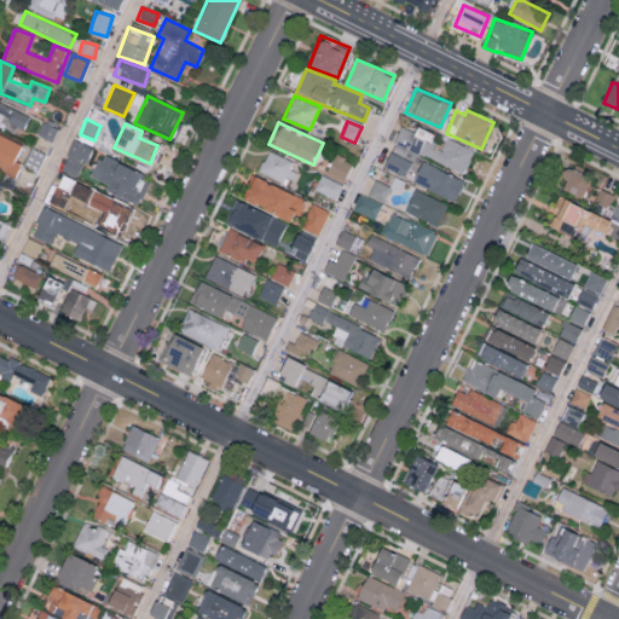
[(474,150),(446,138),(443,146),(431,142),(435,134),(417,126),(415,132),(401,126),(394,142),(463,174),(474,150)]
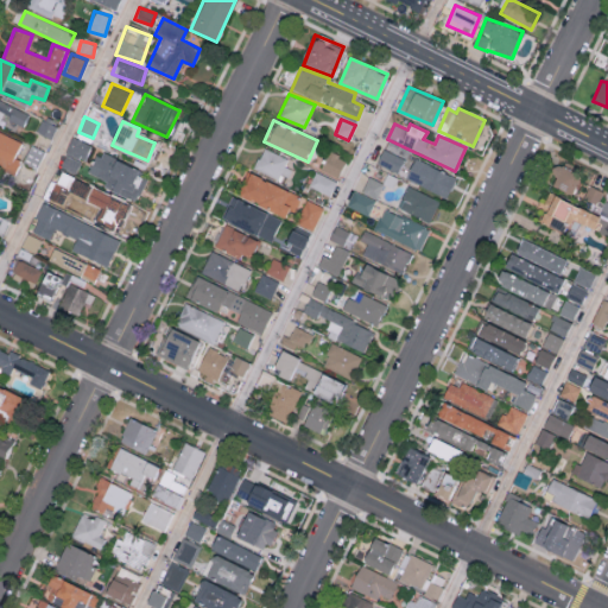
[(21,141),(0,132),(0,163),(17,171),(21,160),(14,157),(21,141)]
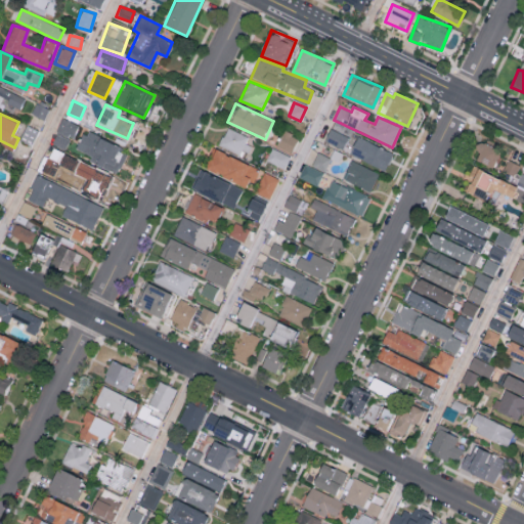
[(78,124),(62,117),(51,142),(67,149),(78,124)]
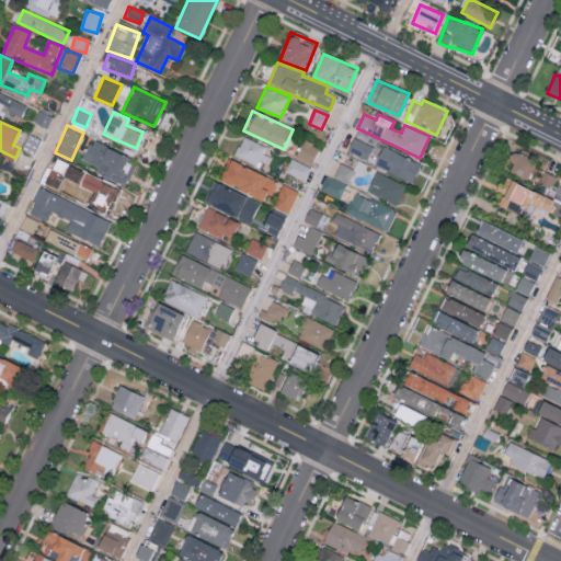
[(41,138),(29,133),(21,150),(34,156),(41,138)]
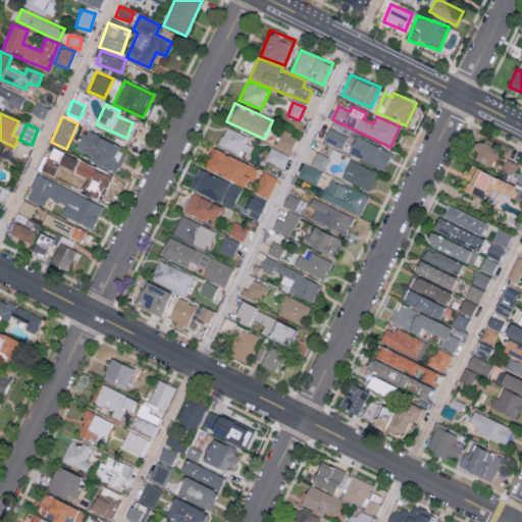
[(252,145),(245,142),(248,136),(225,126),(218,144),(248,156),(252,145)]
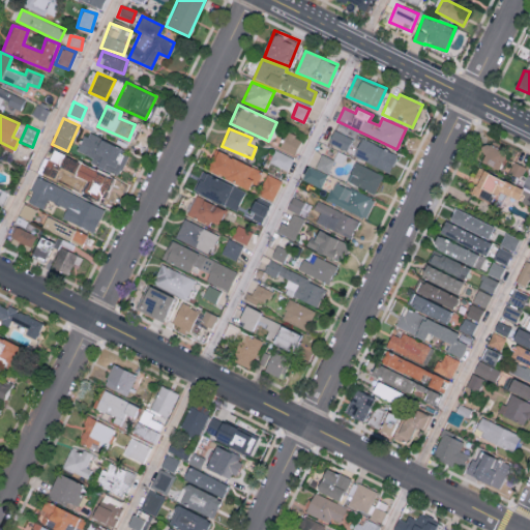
[(328,143),(347,151),(353,139),(334,129),(328,143)]
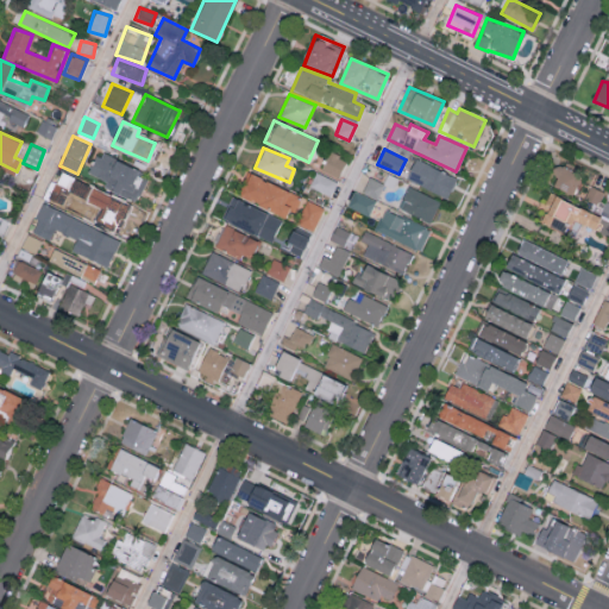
[(321,170),(338,177),(346,159),(330,152),(321,170)]
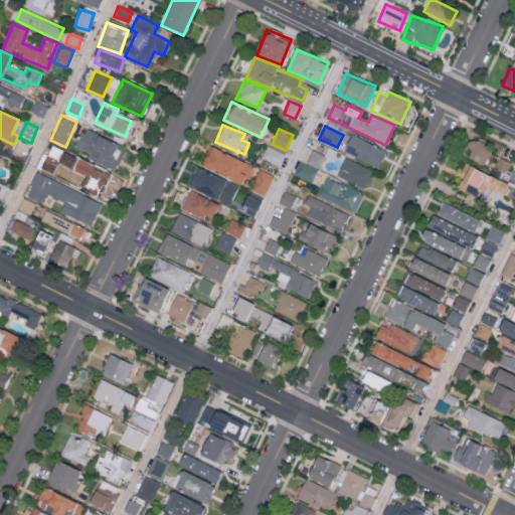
[(91,153),(88,159),(115,171),(125,148),(82,130),(75,147),(91,153)]
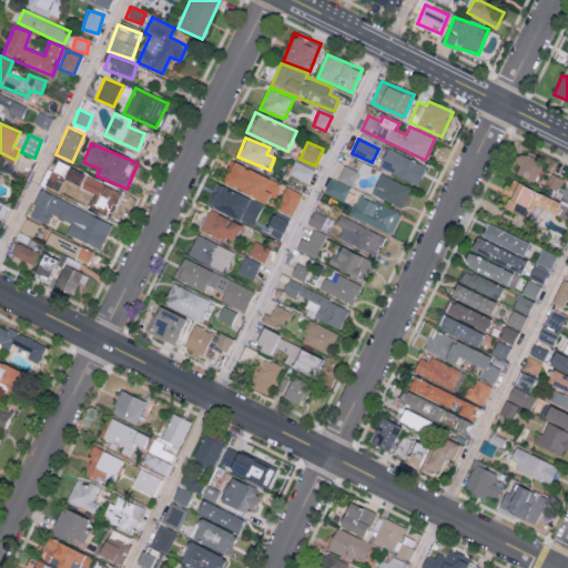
[(422,164),(387,148),(378,166),(414,183),(422,164)]
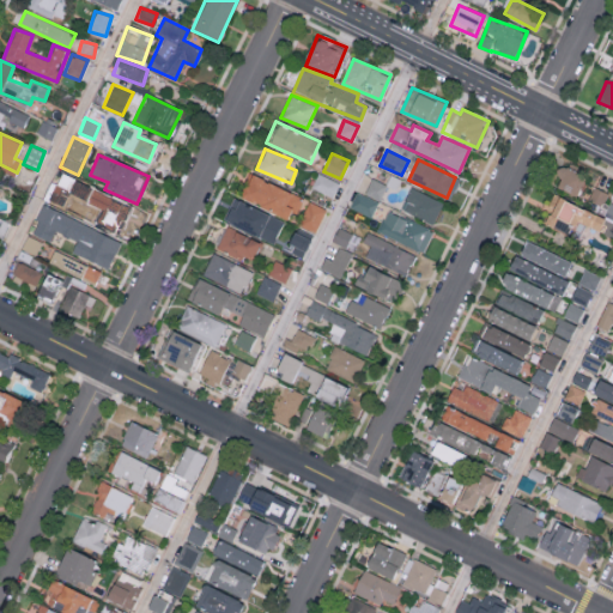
[(577,196),(584,175),(558,165),(554,176),(559,177),(556,188),(577,196)]
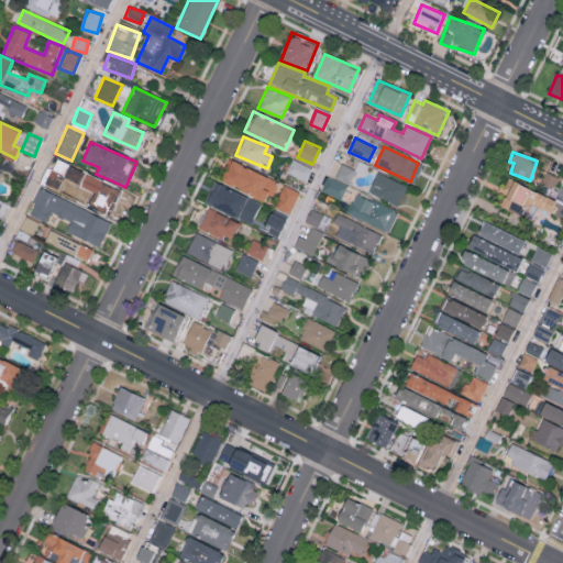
[(47,166),(41,179),(57,186),(67,163),(57,158),(53,168),(47,166)]
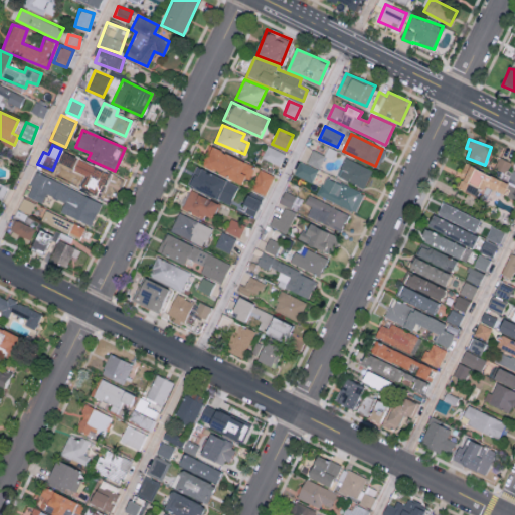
[(199,165),(241,184),(244,176),(248,178),(254,165),(208,145),(199,165)]
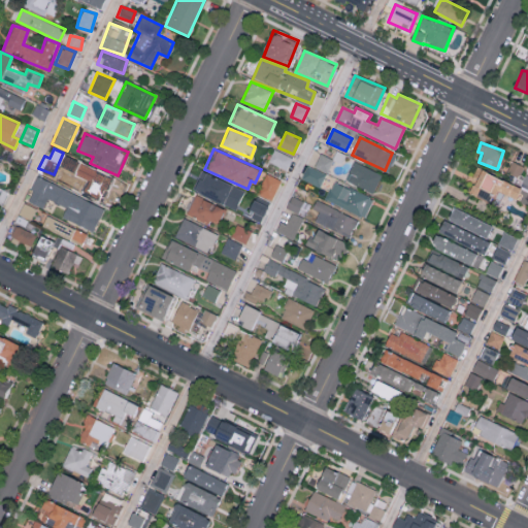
[(268,162),(286,170),(292,157),(274,149),(268,162)]
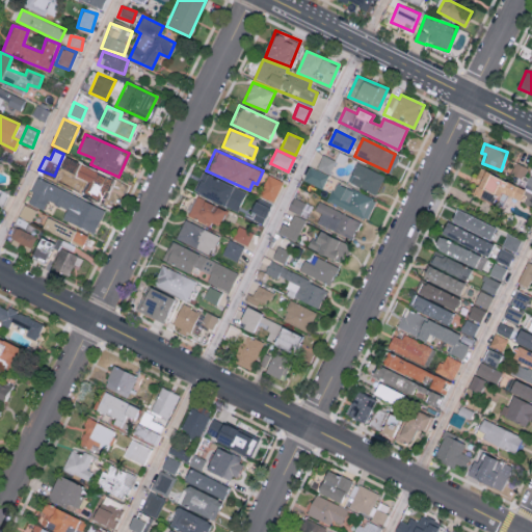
[(317,167),(329,173),(335,160),(321,155),(317,167)]
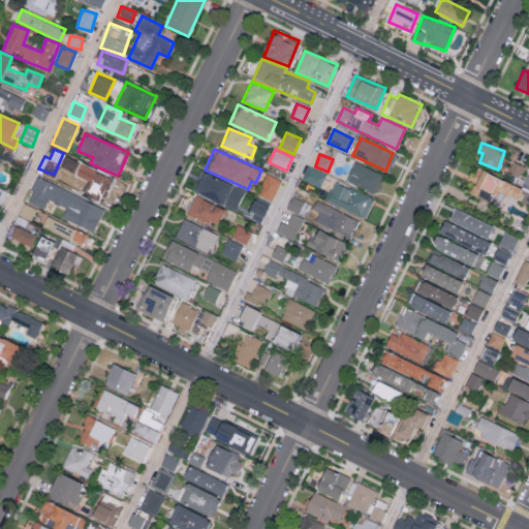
[(375,192),(381,173),(352,162),(346,182),(375,192)]
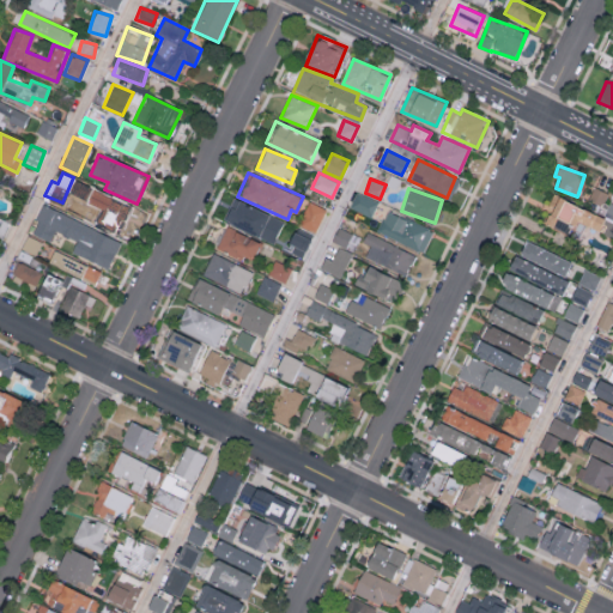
[(606,190),(593,188),(589,202),(602,205),(606,190)]
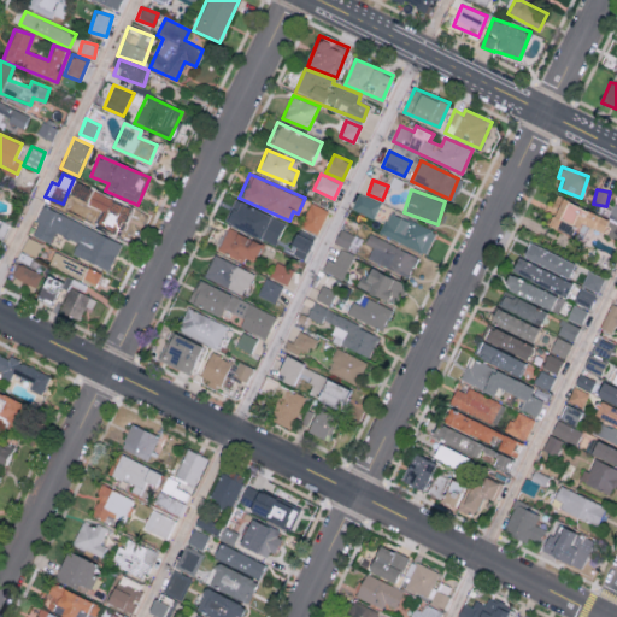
[(88,203),(101,207),(98,221),(121,229),(130,205),(93,192),(88,203)]
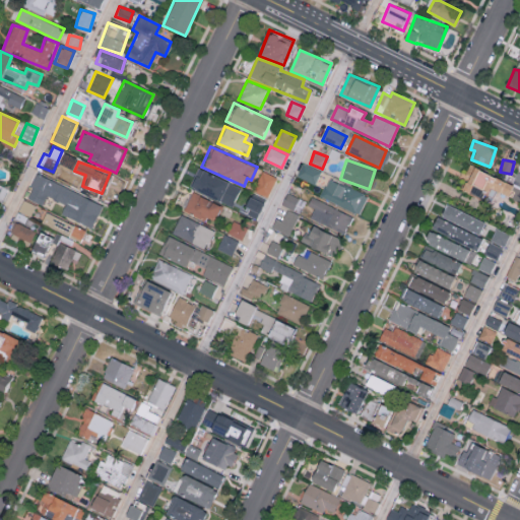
[(320,171),(302,163),(296,175),(314,184),(320,171)]
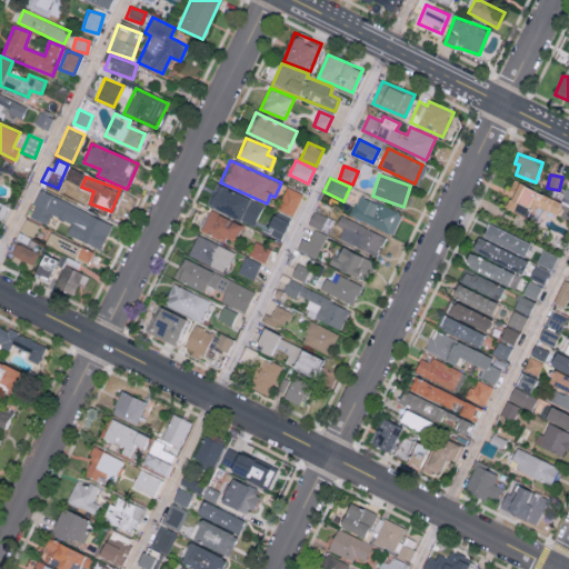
[(511,181),(507,193),(510,195),(505,209),(528,218),(533,206),(556,215),(561,201),(511,181)]
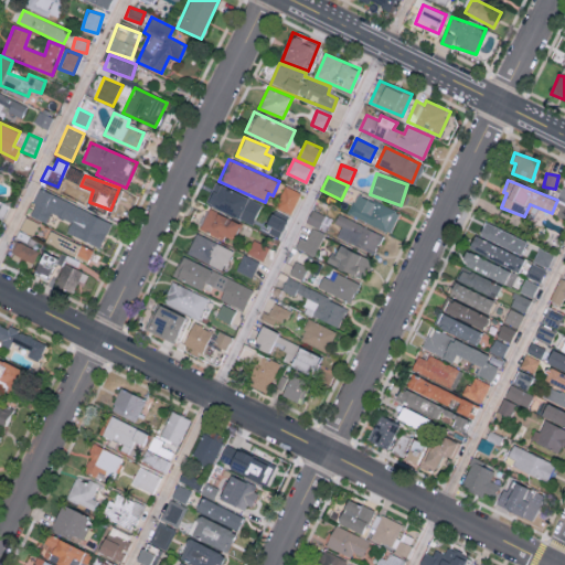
[(253,224),(262,203),(214,183),(205,205),(253,224)]
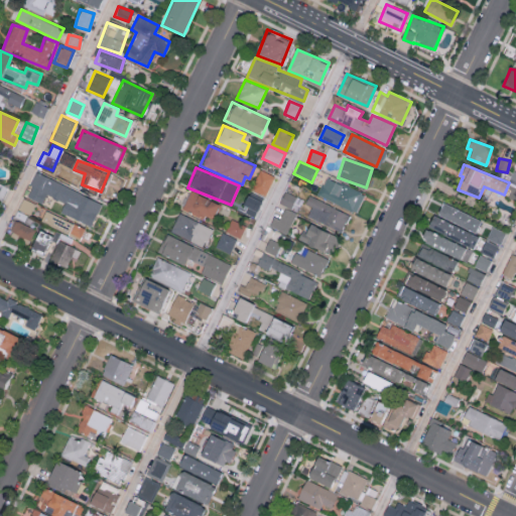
[(251,189),(266,196),(274,175),(260,169),(251,189)]
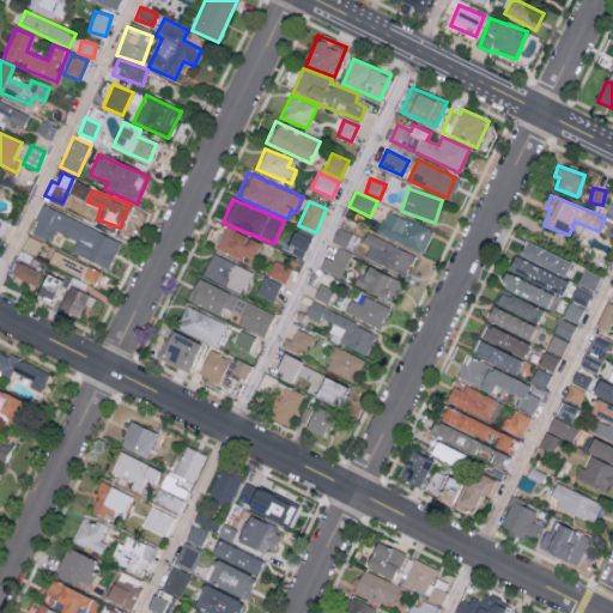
[(121,240),(43,206),(31,232),(50,242),(54,231),(77,241),(72,253),(108,268),(121,240)]
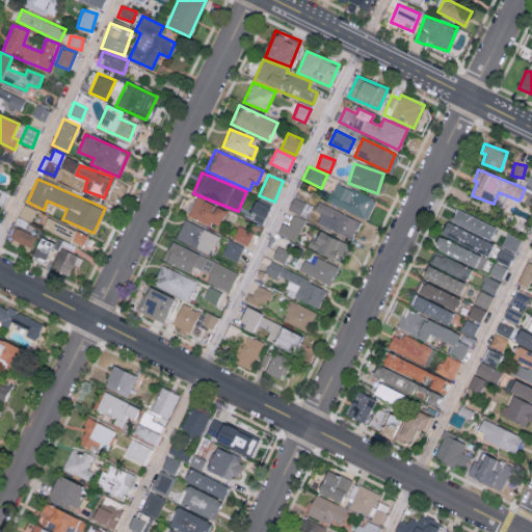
[(367,219),(375,200),(336,182),(327,202),(367,219)]
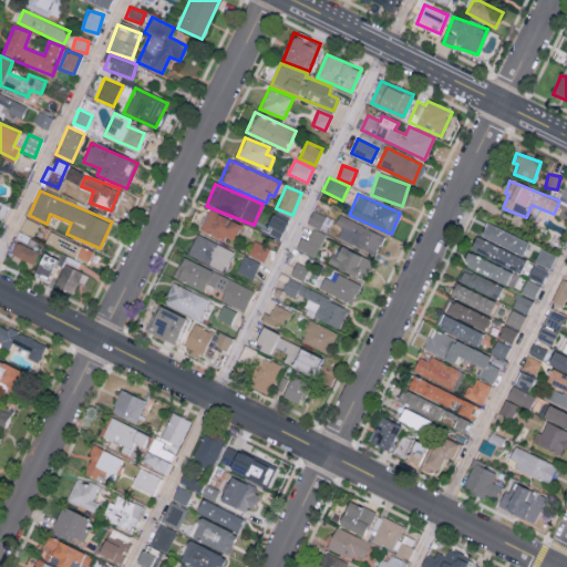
[(234,241),(240,222),(207,210),(200,230),(234,241)]
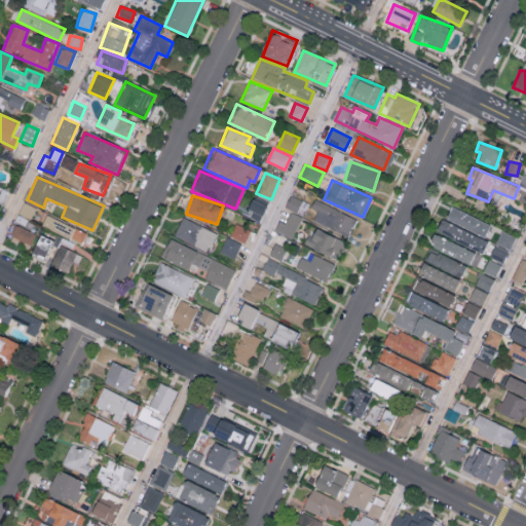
[(259,221),(266,205),(253,199),(246,216),(259,221)]
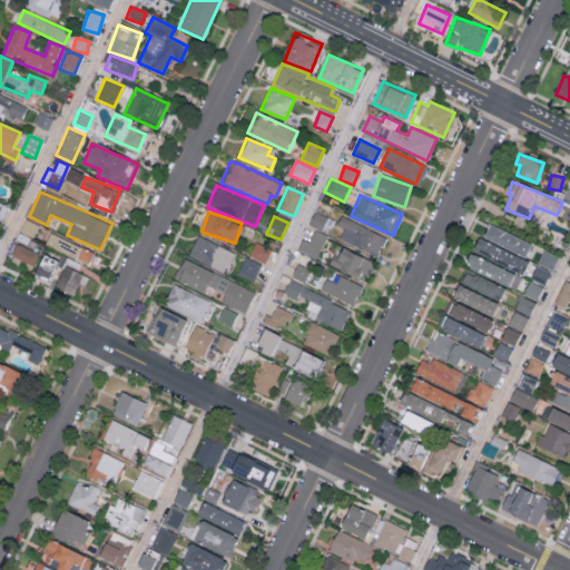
[(344,227),(338,239),(377,255),(386,236),(340,216),(336,225),(344,227)]
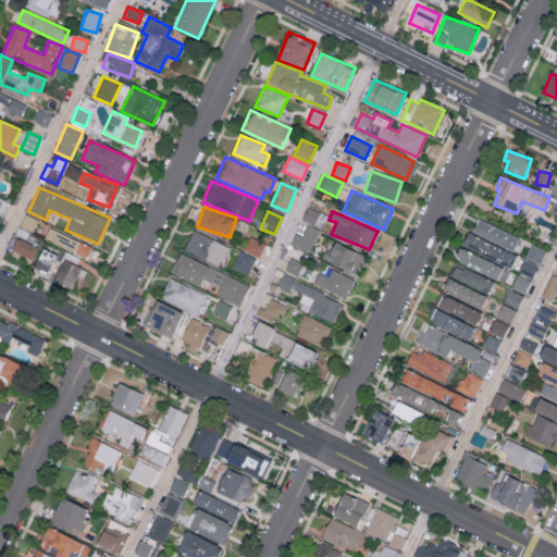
[(471,233),(512,251),(519,238),(478,219),(471,233)]
